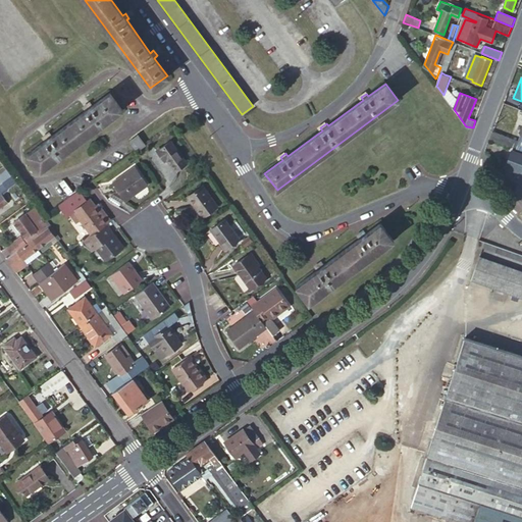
[(41,170),(122,111),(110,95),(92,107),(90,105),(85,108),(87,111),(52,138),(50,135),(44,139),(47,141),(29,155),(41,170)]
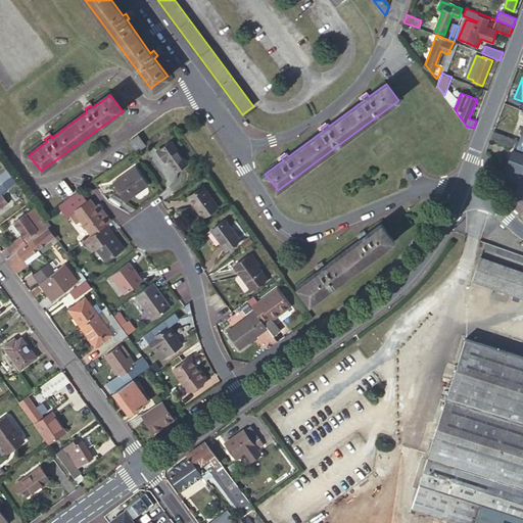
[(522,141),(494,131),(491,139),(522,150),(522,141)]
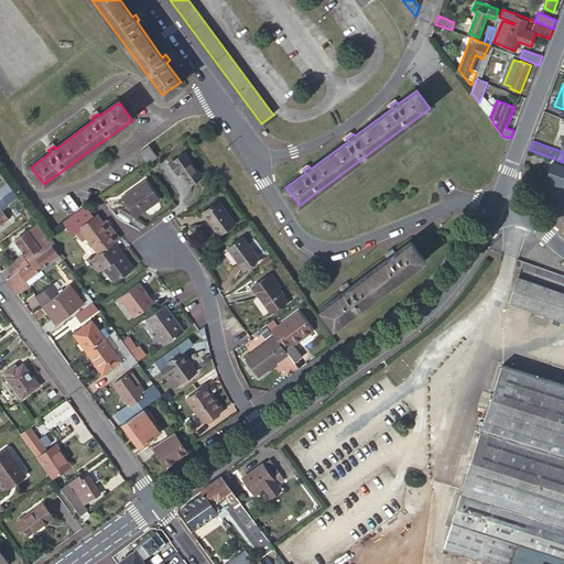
[(150,145),(140,151),(147,162),(156,156),(150,145)]
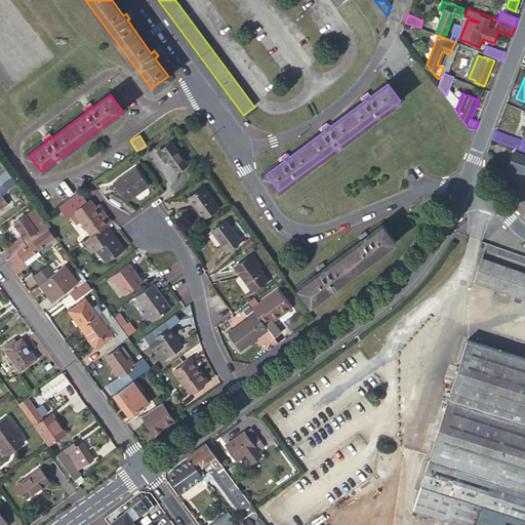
[(179,172),(190,164),(173,142),(159,152),(166,162),(169,160),(179,172)]
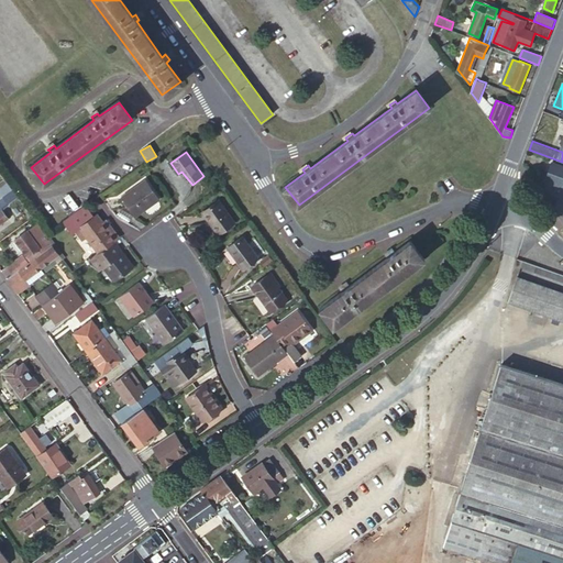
[(562,186),(562,191),(556,208),(562,217),(562,214),(562,167),(552,163),(545,180),(562,186)]
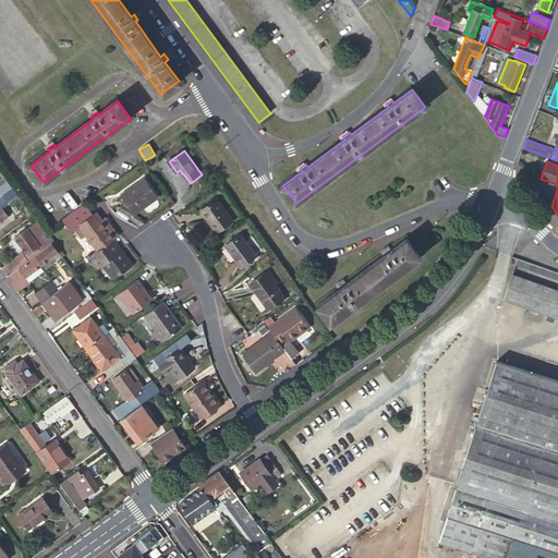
[(3,195),(7,193),(13,189),(2,174),(1,176),(0,176),(0,196),(0,197),(3,195)]
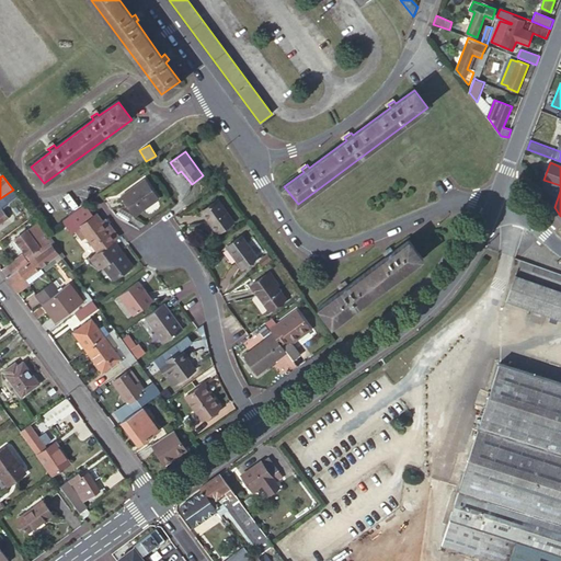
[(137,215),(161,197),(147,179),(124,196),(137,215)]
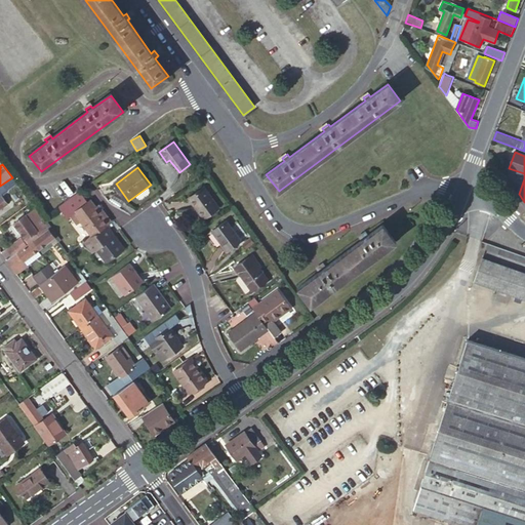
[(10,187),(15,183),(12,177),(6,182),(10,187)]
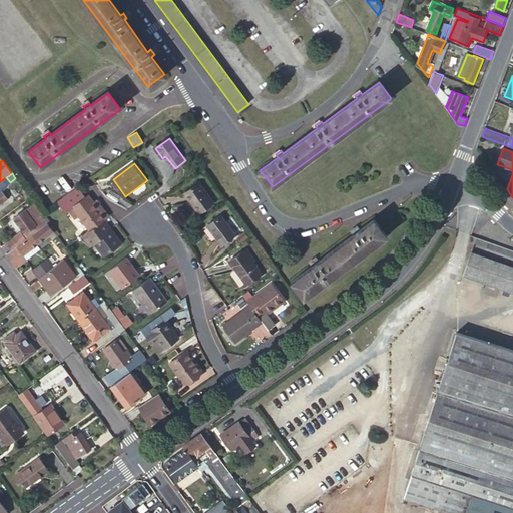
[(0,181),(0,205),(8,199),(0,189),(7,184),(3,179),(0,181)]
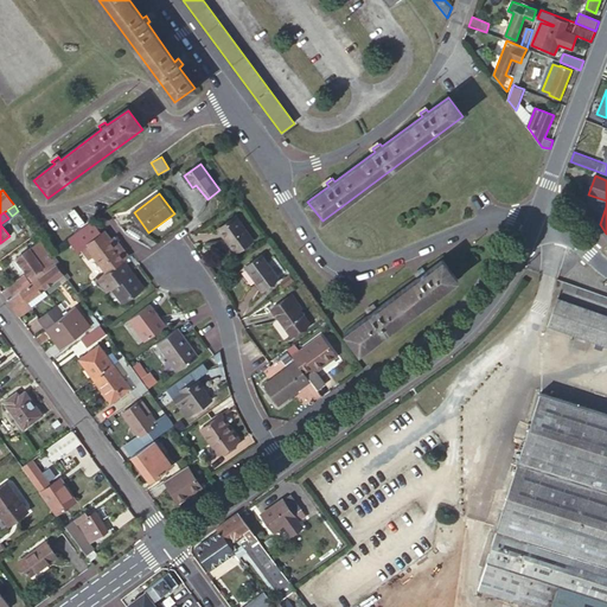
[(236,251),(251,241),(236,219),(221,230),(236,251)]
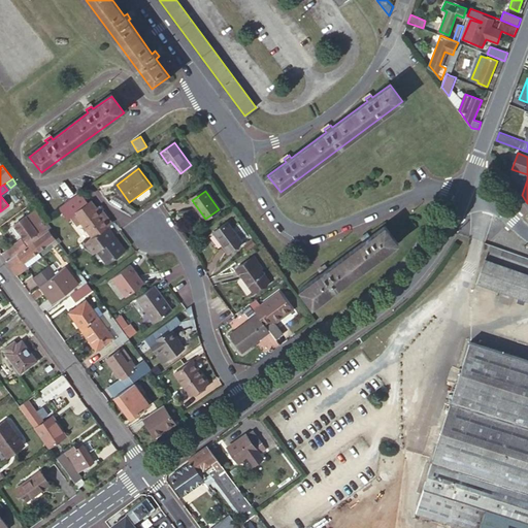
[(108,227),(110,225),(93,200),(75,213),(93,238),(108,227)]
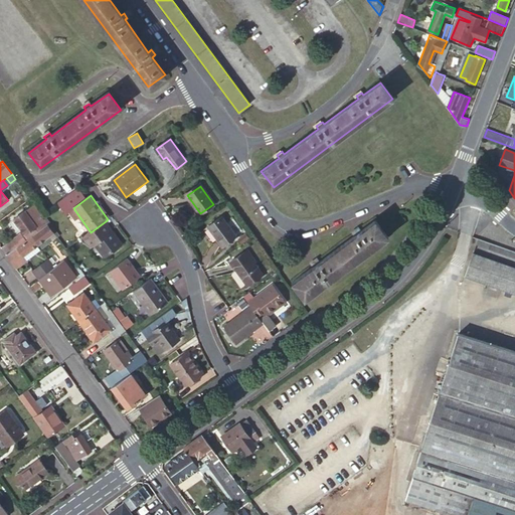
[(48,224),(42,216),(34,204),(13,220),(27,239),(33,235),(48,224)]
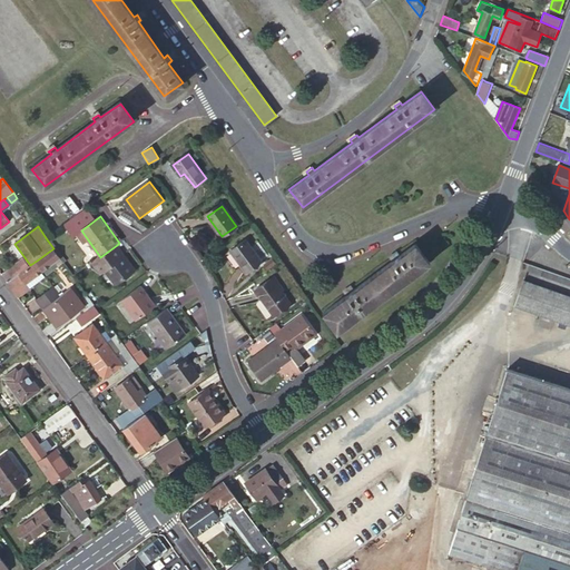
[(264,262),(247,239),(232,251),(248,273),(264,262)]
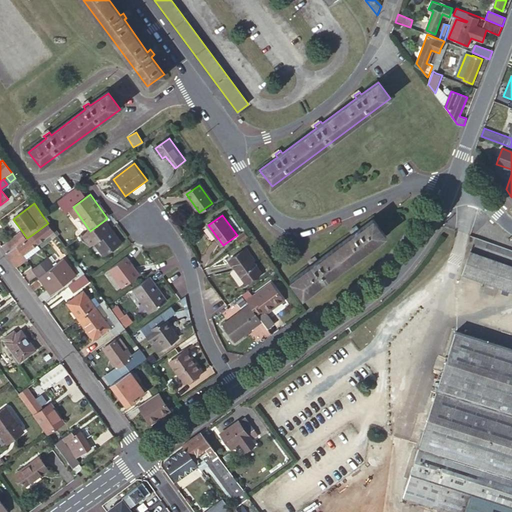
[(90,231),(84,235),(91,245),(95,243),(104,256),(122,243),(105,220),(90,231)]
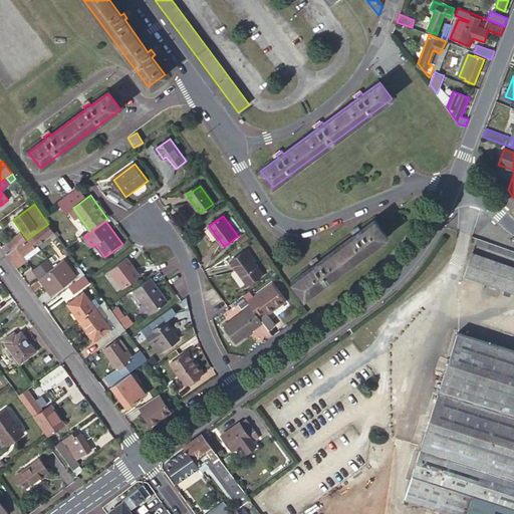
[(305,298),(387,237),(374,221),(360,231),(358,229),(353,232),(355,235),(319,262),(317,259),(312,263),(314,265),(293,281),(305,298)]
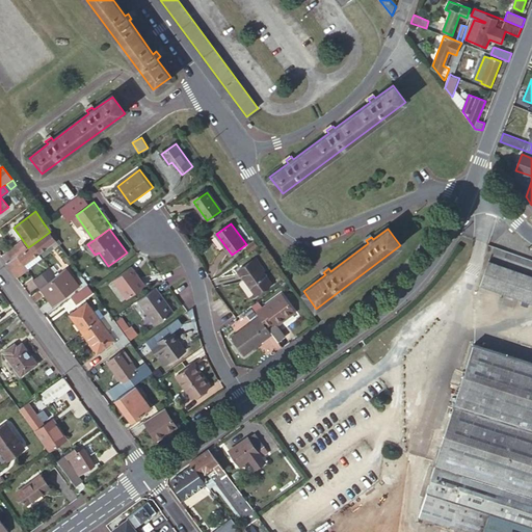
[(57,241),(50,232),(34,243),(41,253),(57,241)]
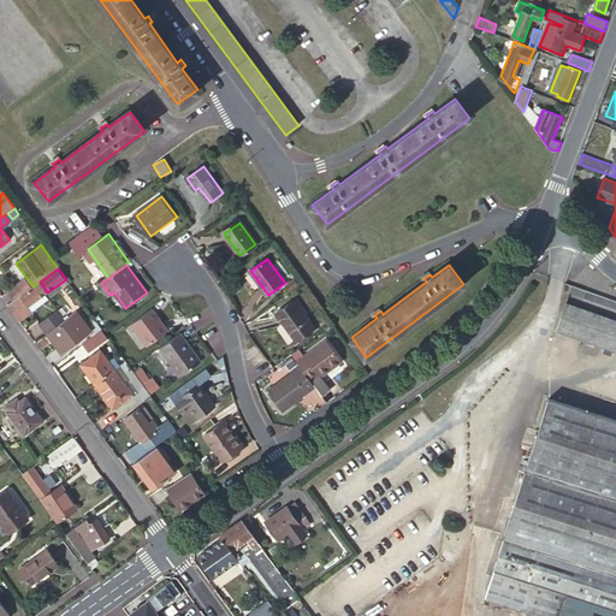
[(15,301),(30,289),(24,282),(22,283),(7,292),(15,301)]
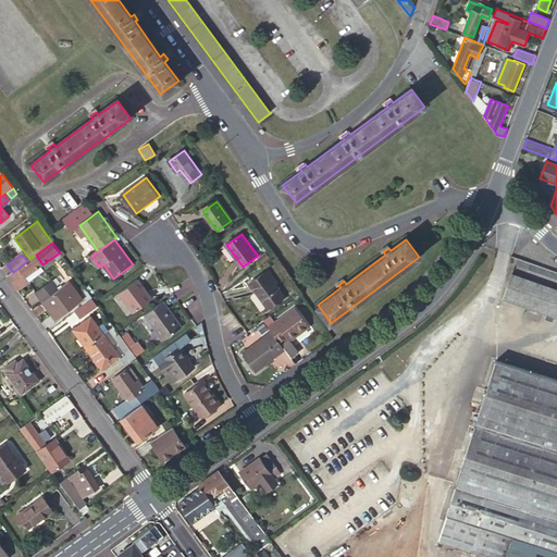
[(42,264),(36,255),(29,259),(27,261),(13,272),(7,276),(17,291),(29,281),(26,277),(42,264)]
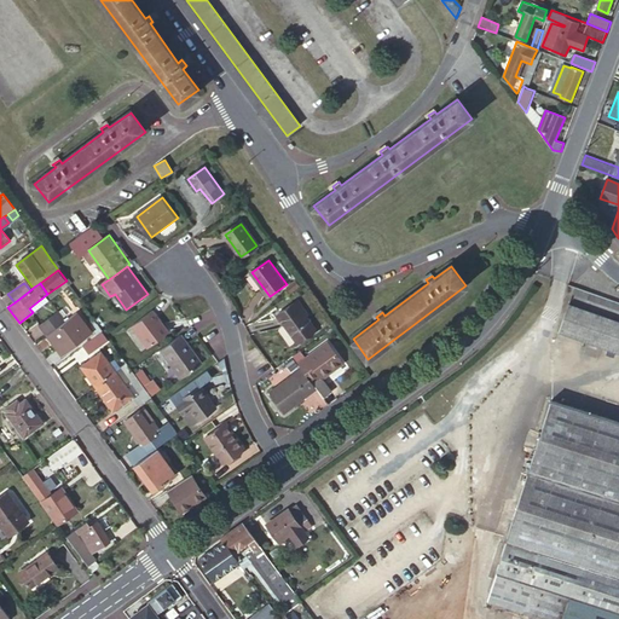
[(618,305),(578,291),(576,298),(618,312),(618,305)]
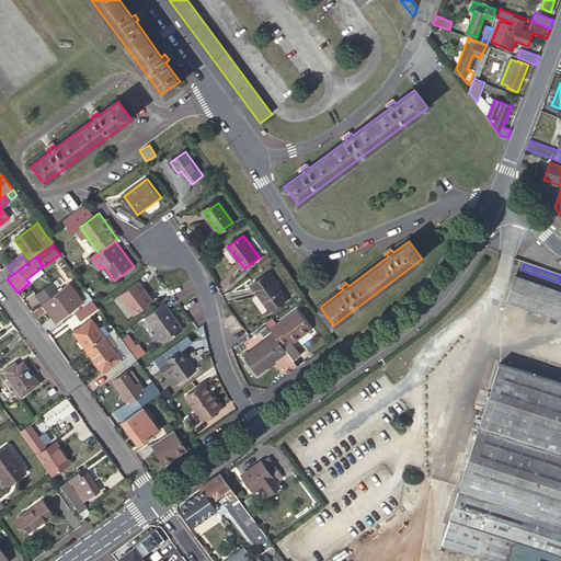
[(287,299),(277,286),(276,284),(279,282),(270,270),(251,283),(271,310),(287,299)]
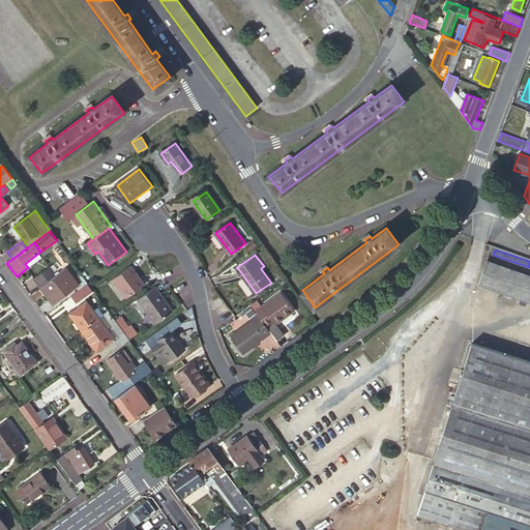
[(529,276),(490,263),(481,288),(529,303),(529,276)]
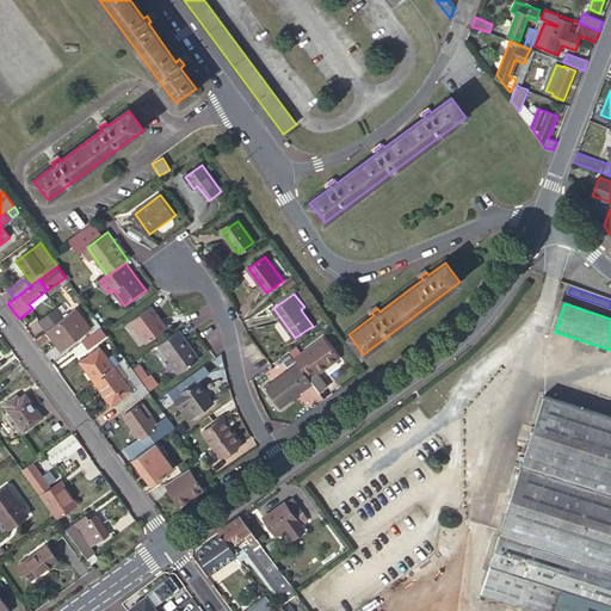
[(66,316),(61,310),(59,307),(39,320),(47,331),(66,316)]
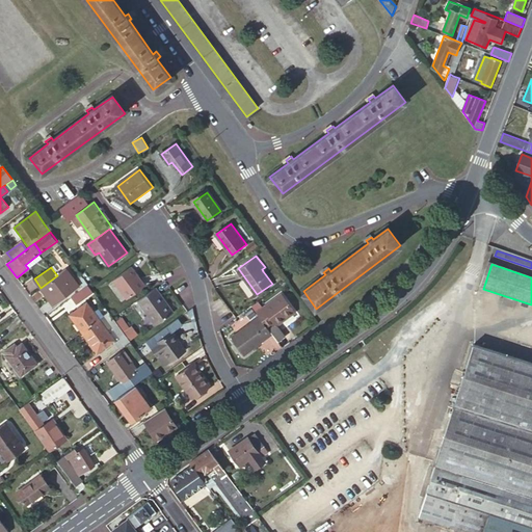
[(67,268),(57,275),(41,288),(51,301),(57,297),(59,300),(80,286),(67,268)]
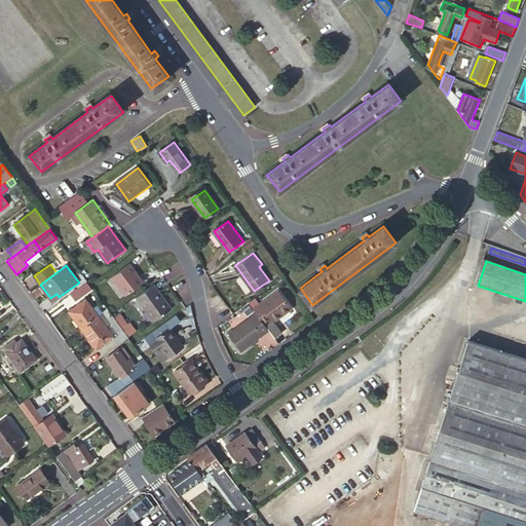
[(126,296),(143,283),(130,266),(113,278),(126,296)]
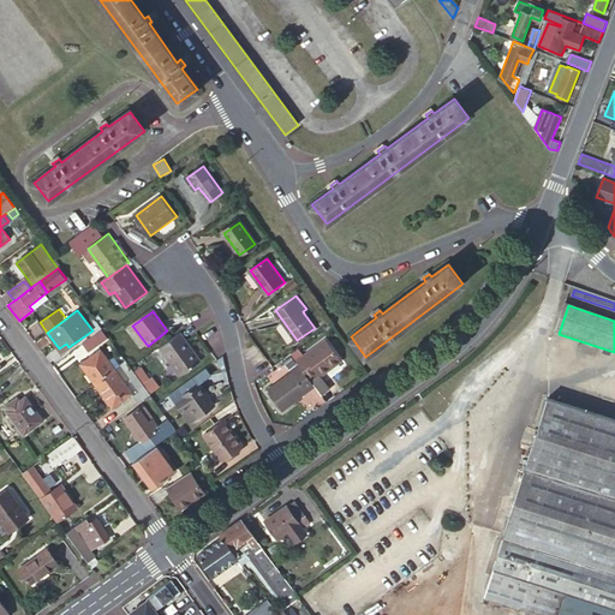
[(106,333),(102,329),(84,344),(89,351),(108,336),(106,333)]
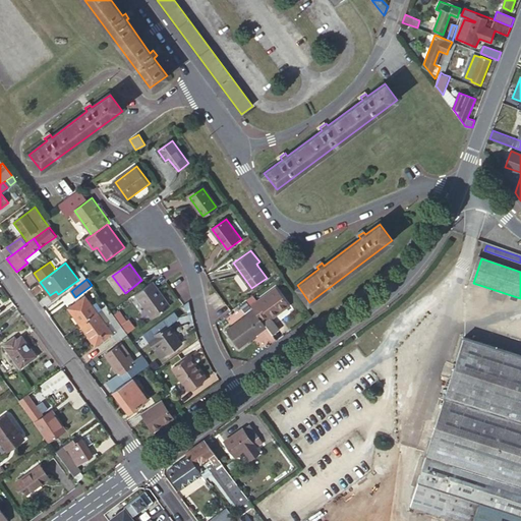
[(171,306),(155,283),(136,296),(153,320),(171,306)]
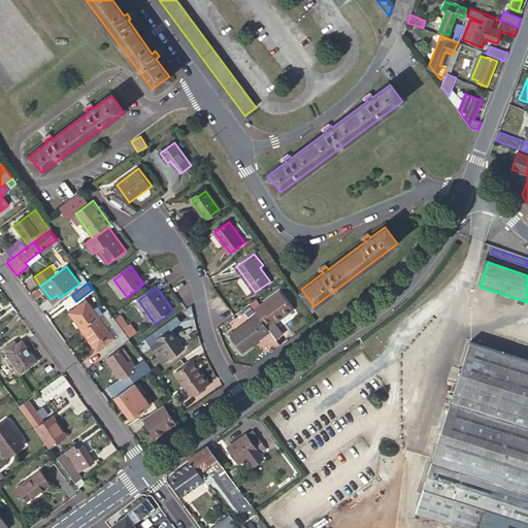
[(257,309),(260,314),(267,325),(274,320),(278,317),(281,320),(294,311),(281,293),(257,309)]
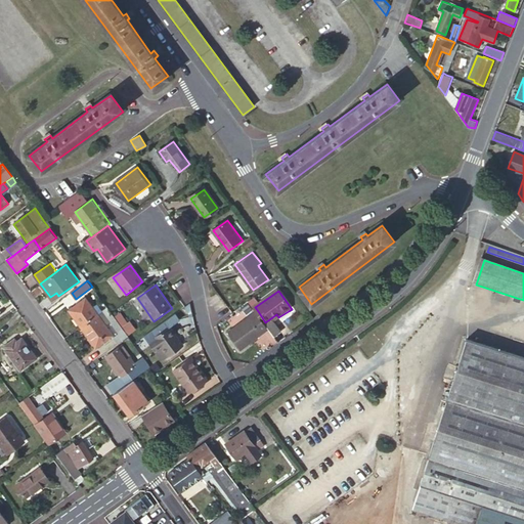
[(81,328),(97,315),(85,299),(69,311),(81,328)]
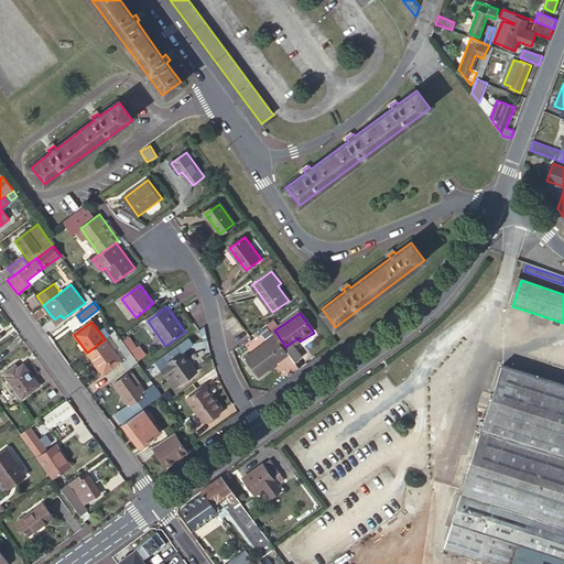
[(123,365),(128,370),(138,362),(121,339),(116,332),(110,336),(129,360),(123,365)]
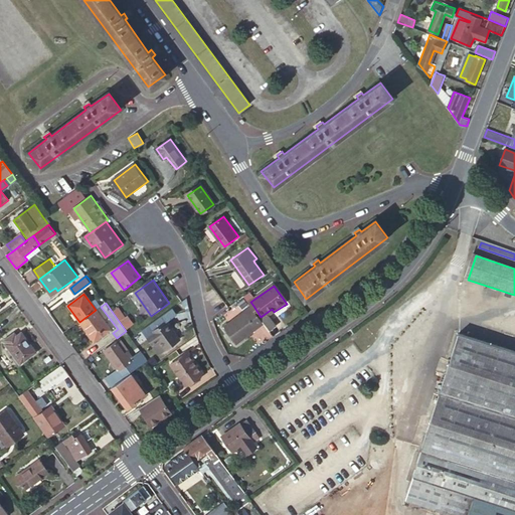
[(126,328),(132,324),(119,306),(114,310),(126,328)]
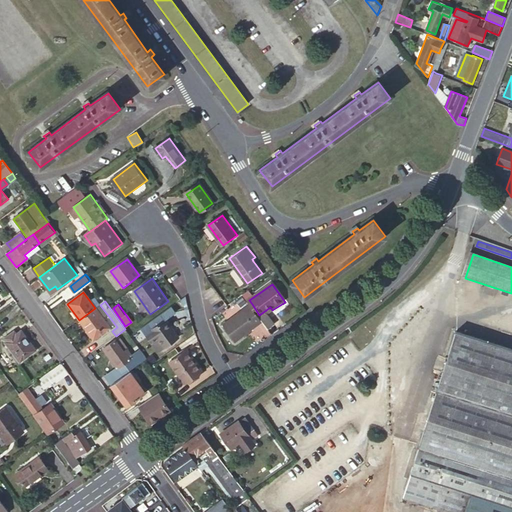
[(235,341),(264,321),(259,315),(252,304),(223,324),(235,341)]
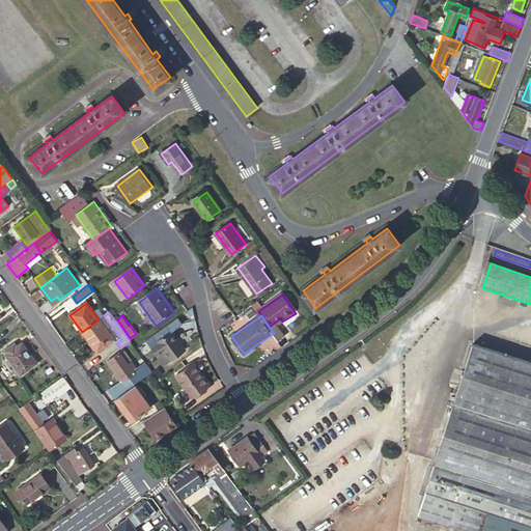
[(113,341),(99,319),(82,332),(96,353),(113,341)]
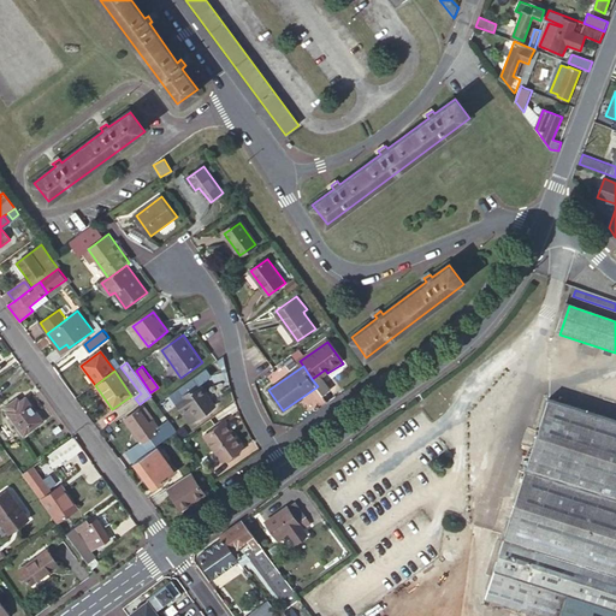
[(324,395),(331,390),(323,377),(320,373),(312,379),(318,386),(324,395)]
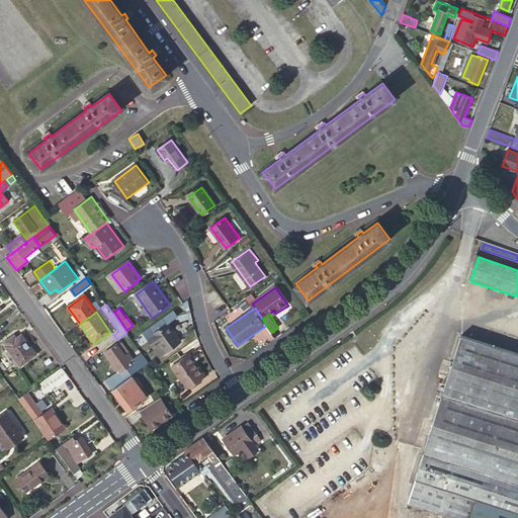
[(166,355),(181,345),(169,327),(154,337),(165,354),(166,355)]
